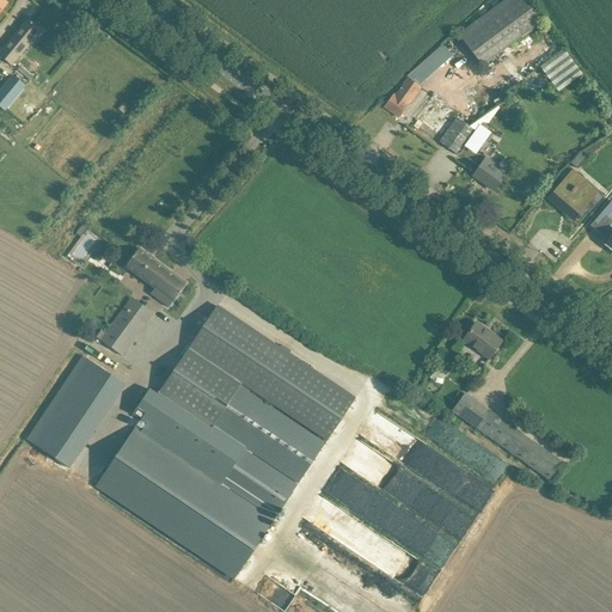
[(525,0),(503,0),(459,34),(483,66),(543,22),(525,0)]
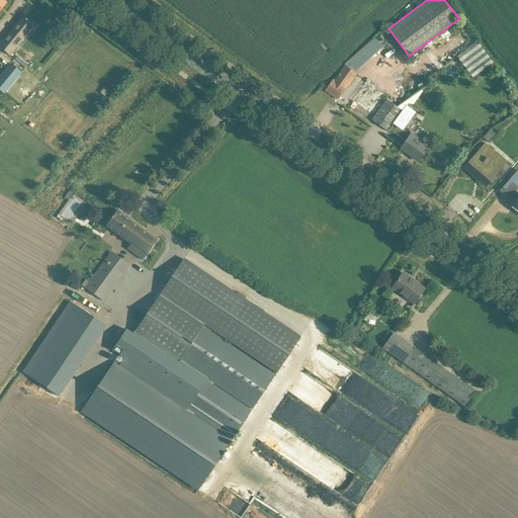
[(23,16),(0,45),(0,47),(10,56),(13,52),(28,33),(34,25),(23,16)]
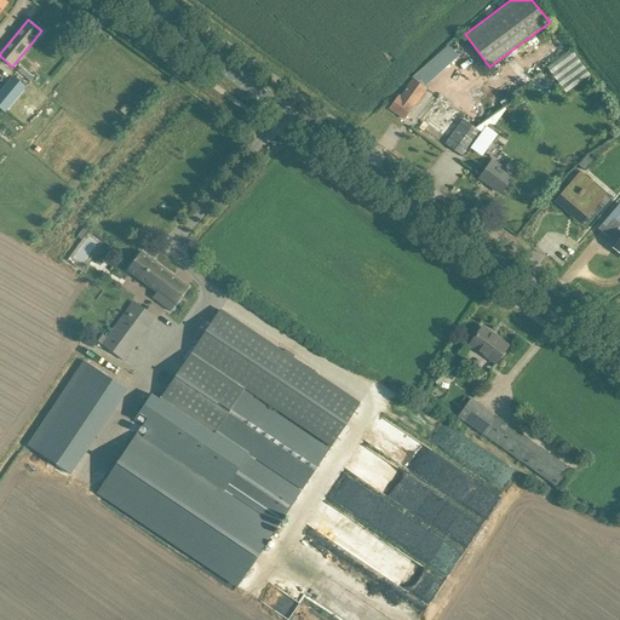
[(448,44),(417,75),(428,86),(460,55),(448,44)]
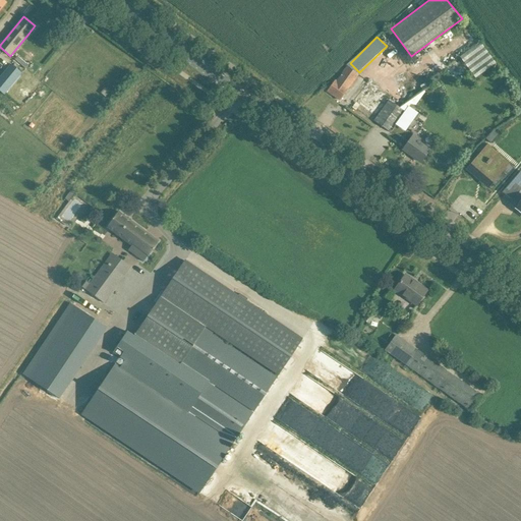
[(476,77),(498,64),(482,42),(461,55),(476,77)]
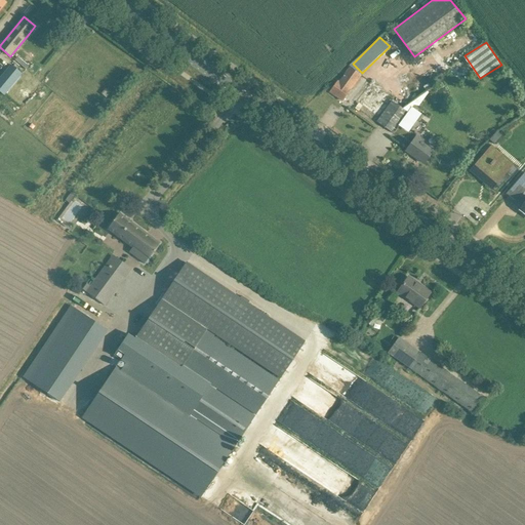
[(0,90),(4,94),(23,74),(11,64),(0,77),(0,90)]
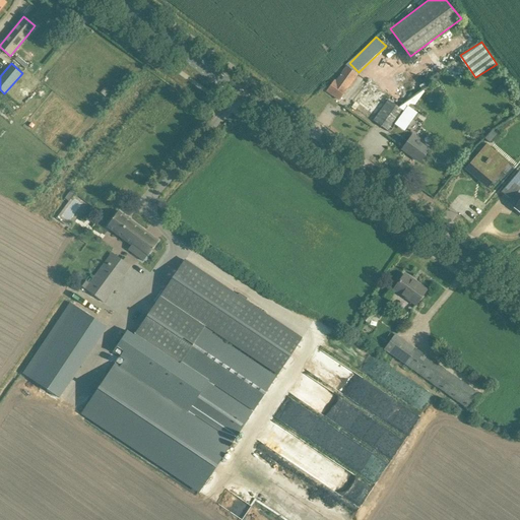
[(358,75),(348,68),(346,67),(335,81),(334,80),(326,91),(339,101),(358,75)]
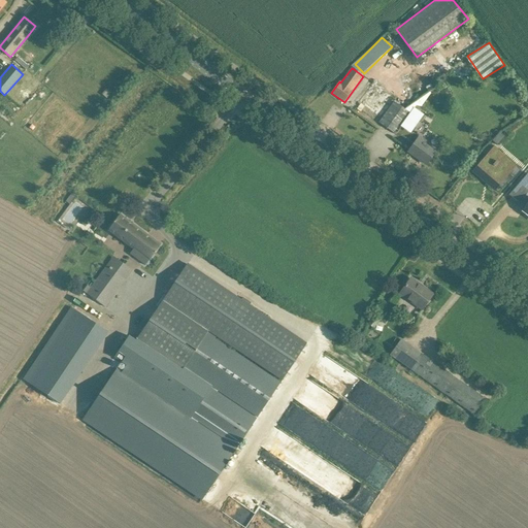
[(395,134),(401,126),(410,113),(394,102),(378,123),(395,134)]
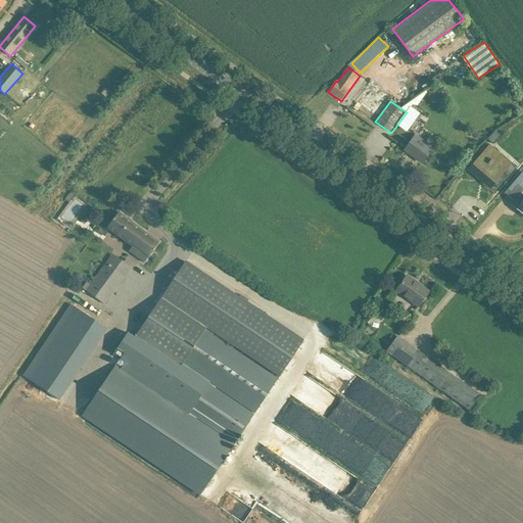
[(521,151),(522,149),(522,122),(508,140),(521,151)]
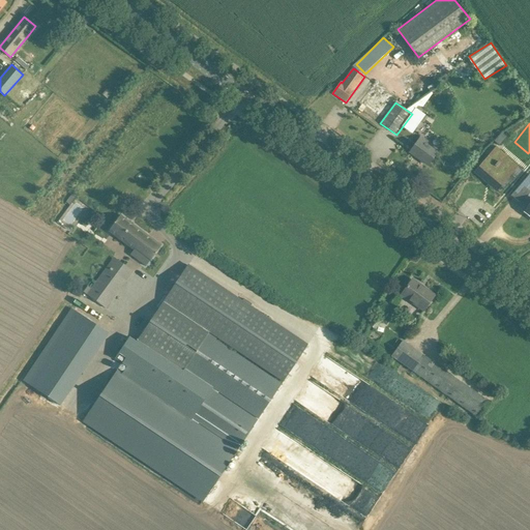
[(501,133),(494,142),(499,146),(506,138),(501,133)]
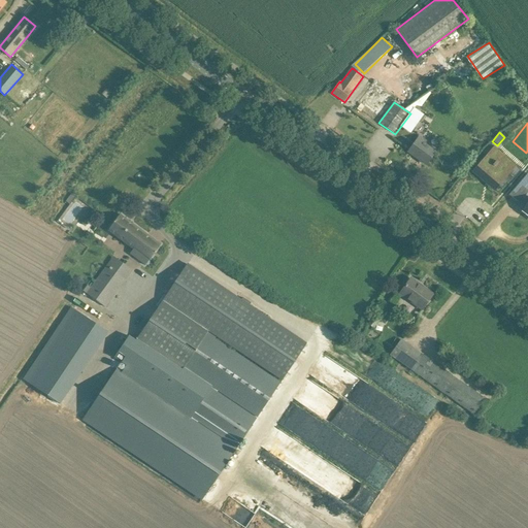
[(426,165),(432,157),(435,153),(424,144),(426,141),(419,137),(408,152),(426,165)]
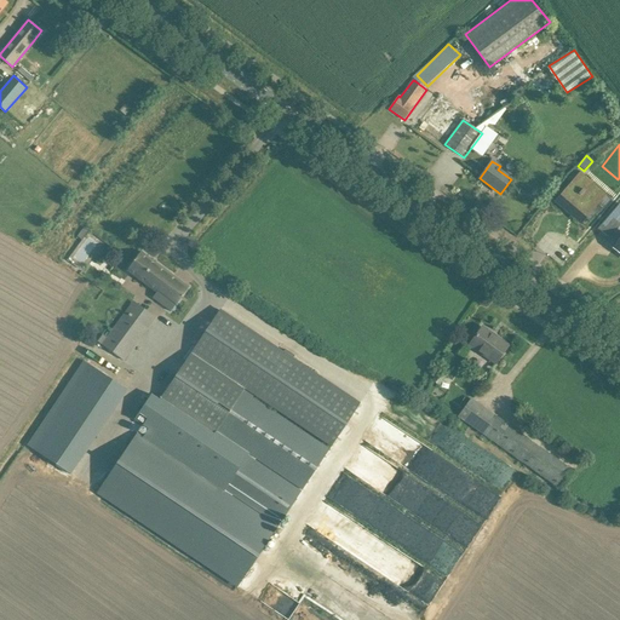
[(581,172),(556,202),(567,212),(574,202),(578,205),(574,210),(585,218),(590,222),(598,211),(592,206),(602,195),(592,188),(593,187),(580,174),(583,173),(581,172)]
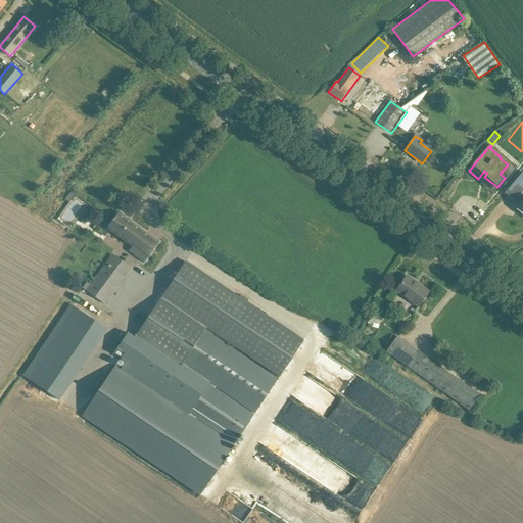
[(522,172),(504,194),(505,194),(514,201),(515,201),(522,190),(522,173),(522,172)]
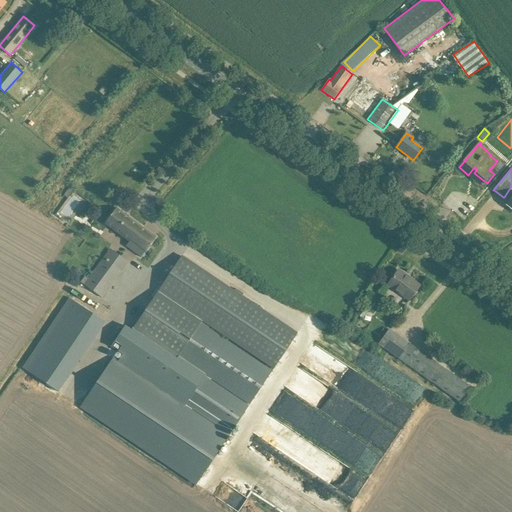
[(69,188),(63,195),(67,198),(73,191),(69,188)]
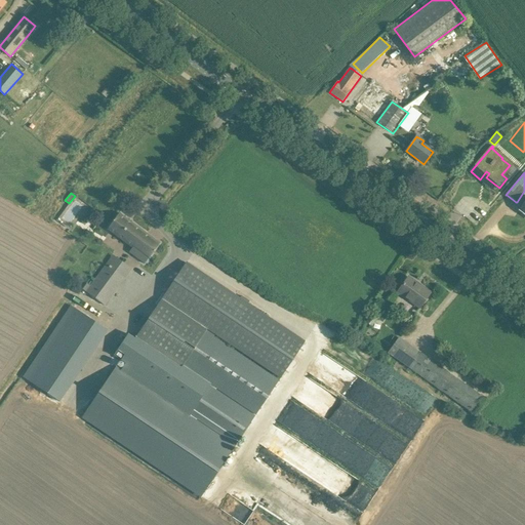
[(145,265),(160,243),(120,213),(108,230),(132,248),(129,252),(145,265)]
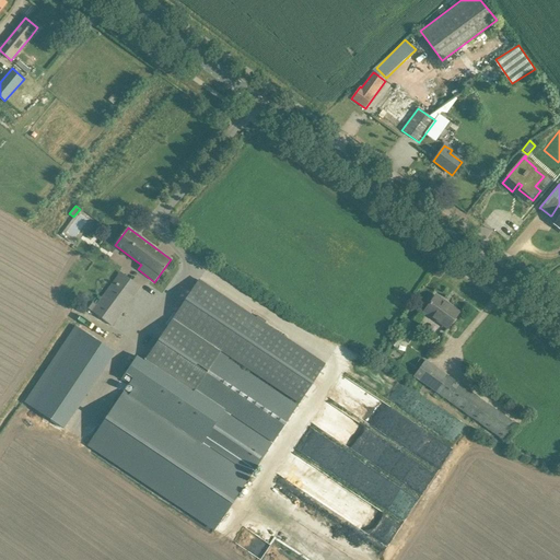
[(97,315),(111,325),(132,295),(130,294),(114,281),(96,305),(93,303),(89,308),(97,315)]
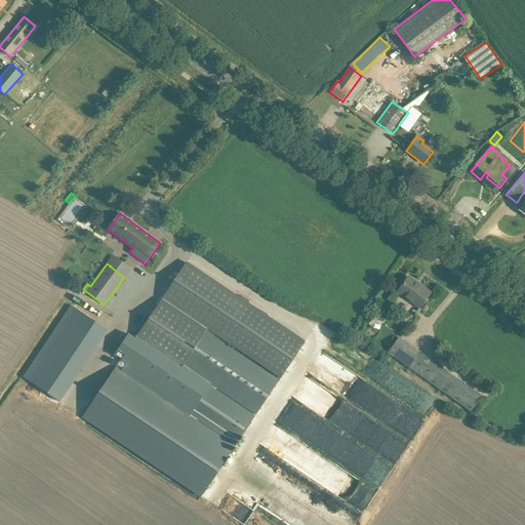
[(202,496),(298,352),(305,342),(186,264),(143,328),(117,365),(184,409),(183,410),(117,366),(83,417),(202,496)]
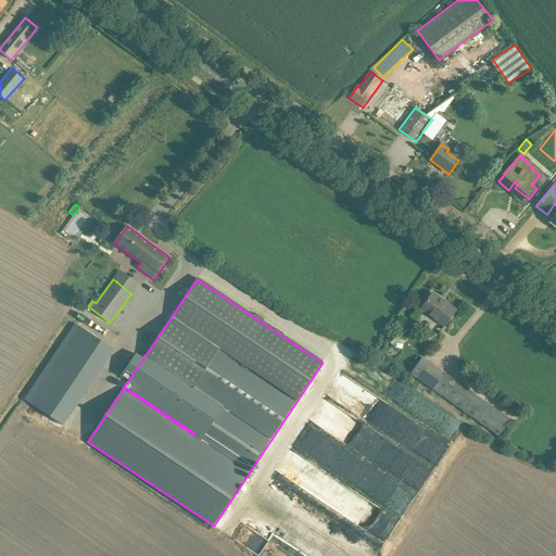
[(444,327),(450,319),(455,310),(445,303),(444,305),(431,295),(422,308),(419,306),(412,316),(417,319),(422,312),(444,327)]
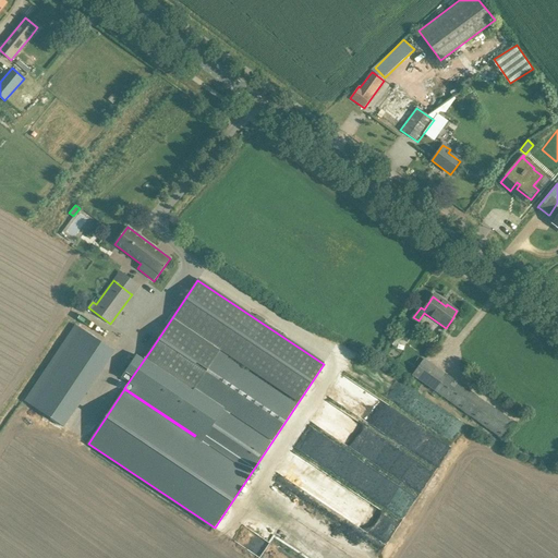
[(75,325),(24,400),(63,426),(114,351),(75,325)]
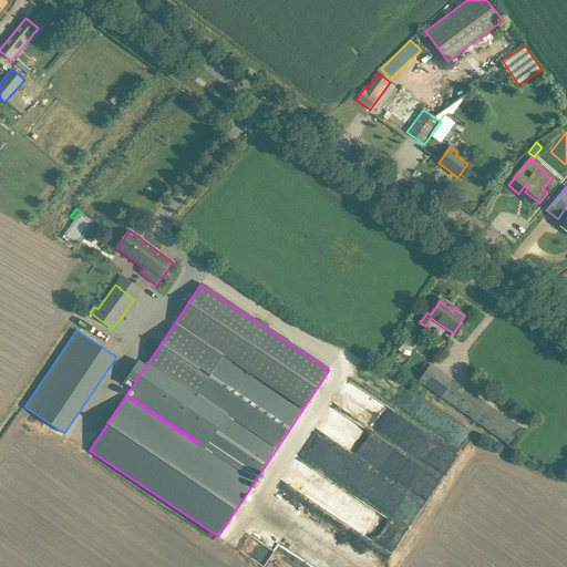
[(401,353),(409,343),(401,338),(394,348),(401,353)]
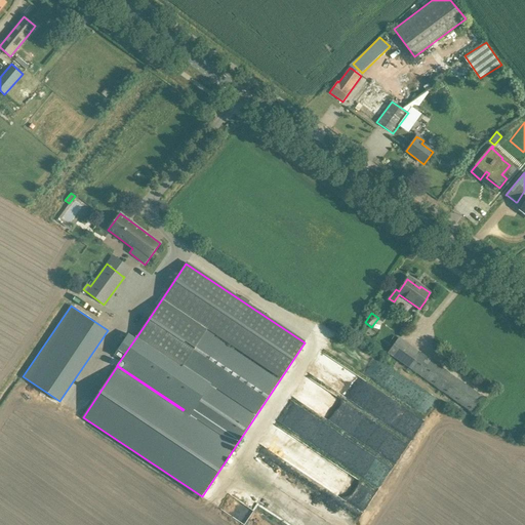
[(474,416),(485,401),(486,400),(399,337),(388,353),(408,368),(474,416)]
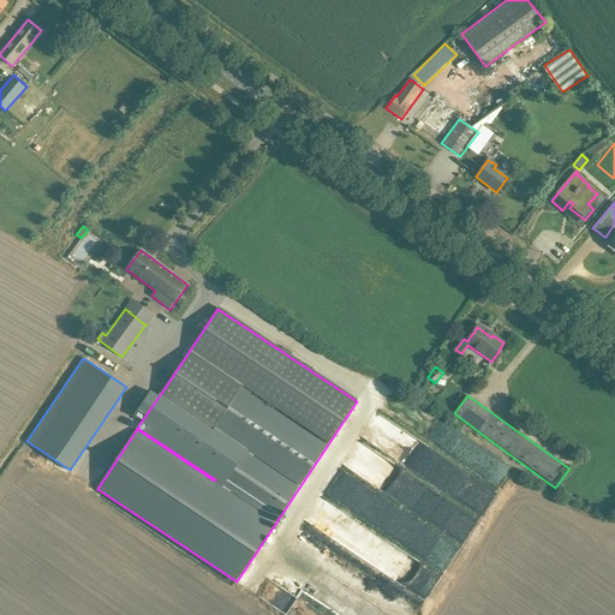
[(327,555),(330,547),(314,539),(310,548),(327,555)]
